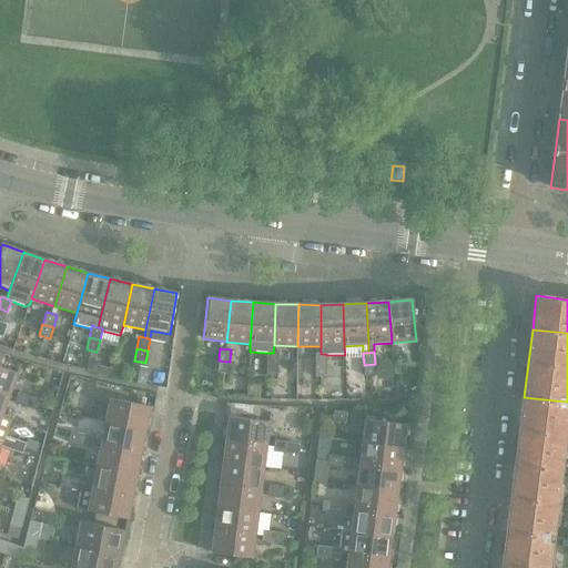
[(279,353),(273,353),(267,353),(267,365),(279,365),(279,353)]
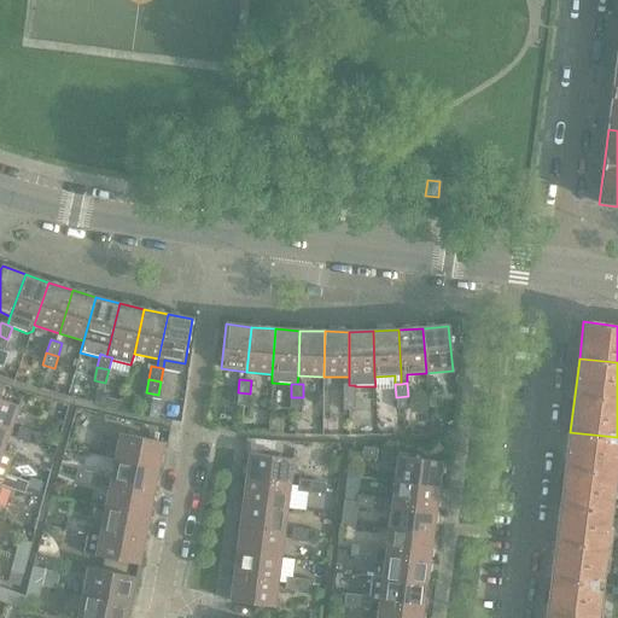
[(355,385),(349,385),(343,385),(343,398),(355,398),(355,386),(355,385)]
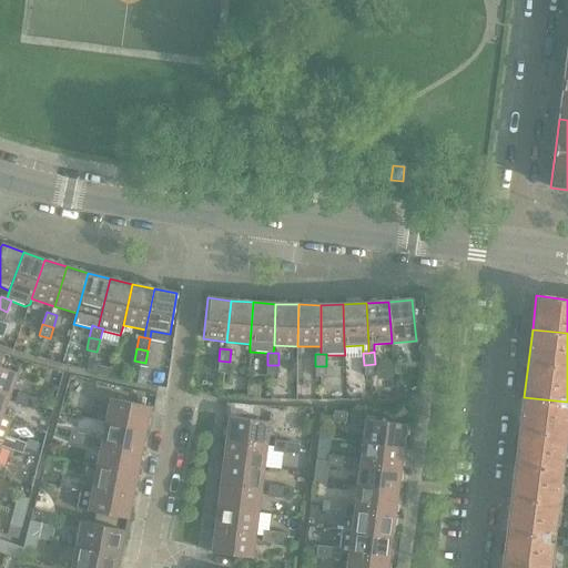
[(230,362),(219,361),(217,373),(229,374),(230,362)]
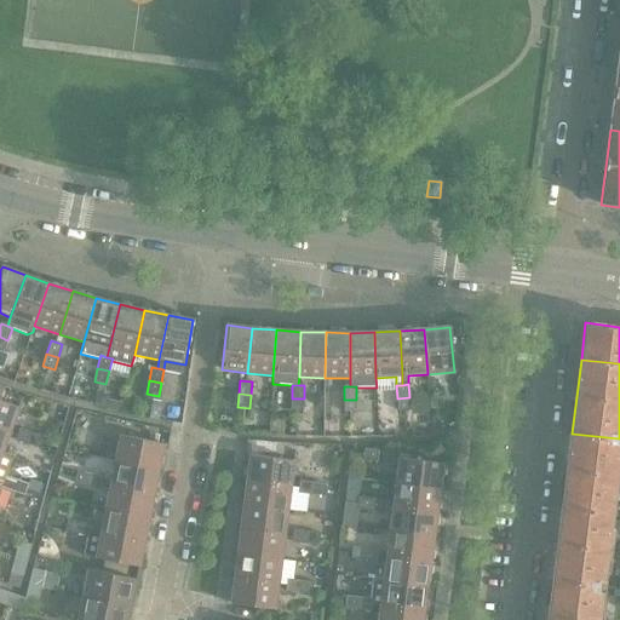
[(430,396),(431,409),(443,408),(442,395),(430,396)]
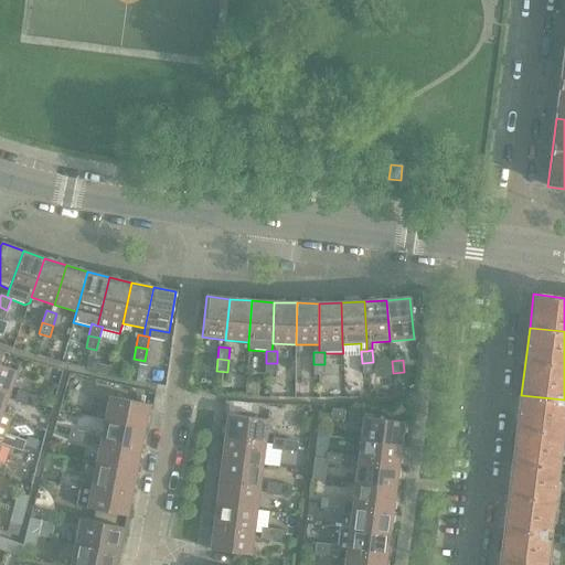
[(373,362),(362,363),(363,375),(374,374),(373,362)]
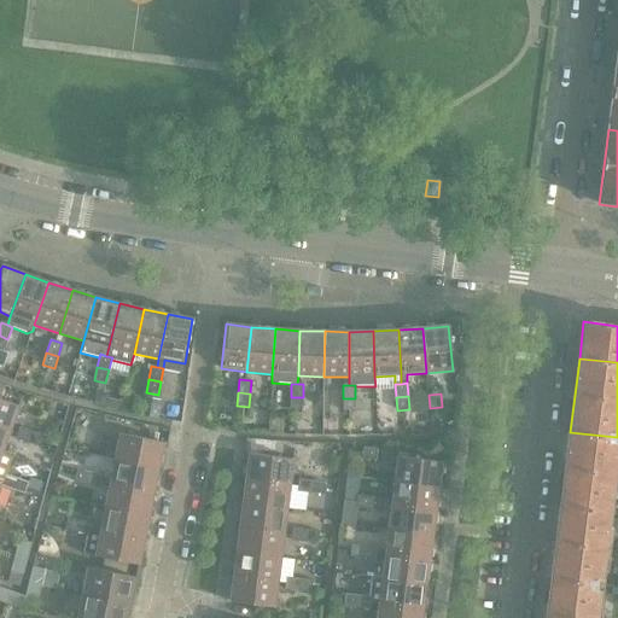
[(303,397),(291,397),(290,410),(302,410),(303,397)]
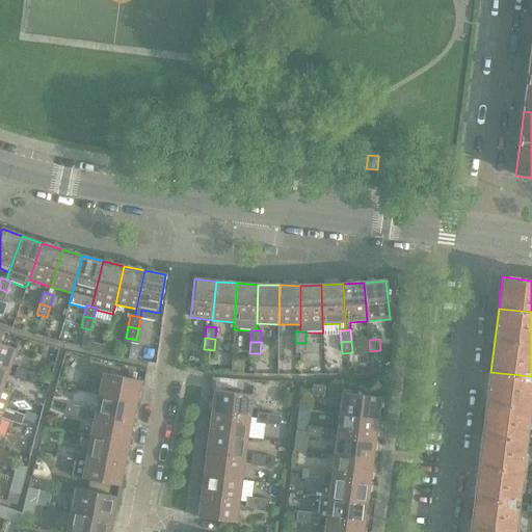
[(306,343),(295,343),(295,354),(306,354),(306,343)]
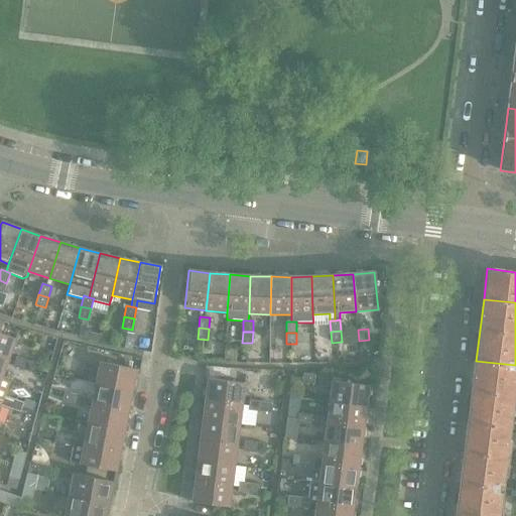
[(0,334),(0,356),(8,360),(15,340),(0,334)]
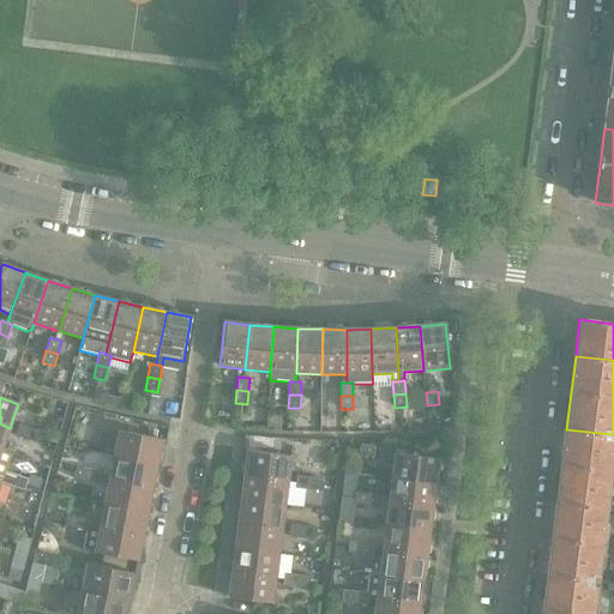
[(157,465),(162,440),(166,426),(145,422),(143,437),(119,432),(114,457),(157,465)]
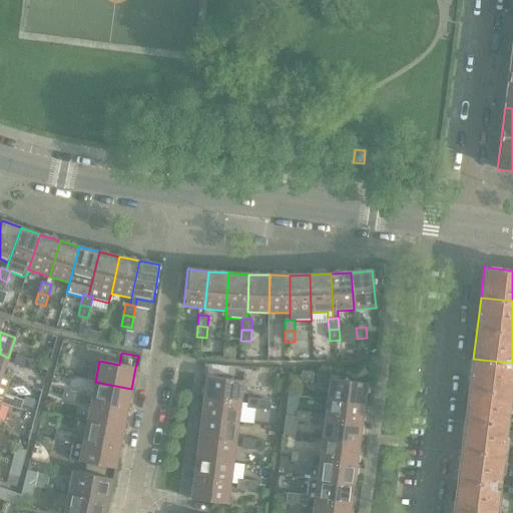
[(0,354),(0,376),(1,377),(8,358),(0,354)]
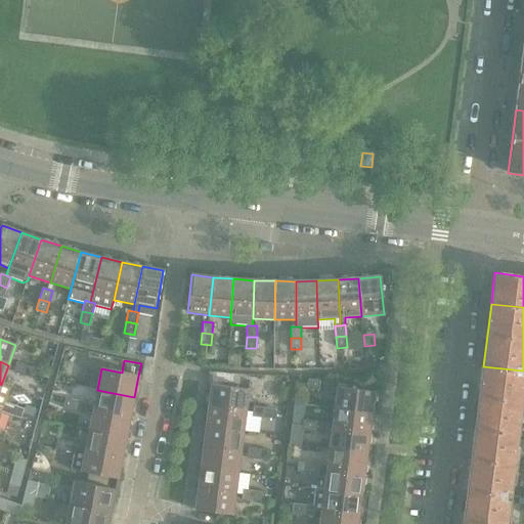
[(13,373),(24,377),(28,366),(17,362),(13,373)]
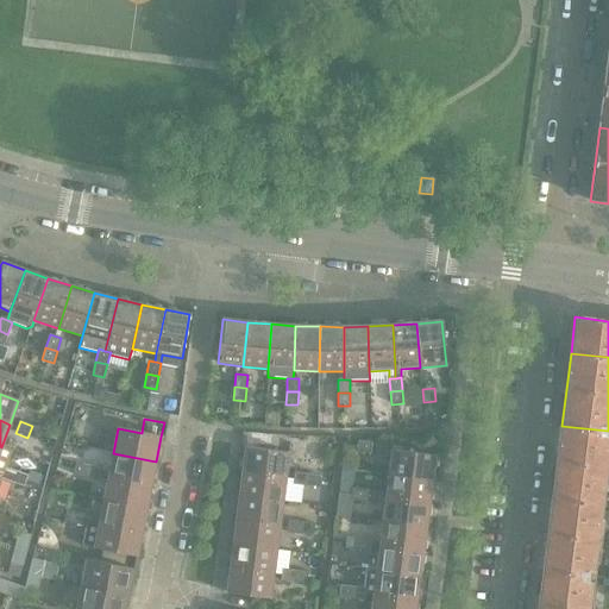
[(32,426),(27,438),(41,441),(44,431),(32,426)]
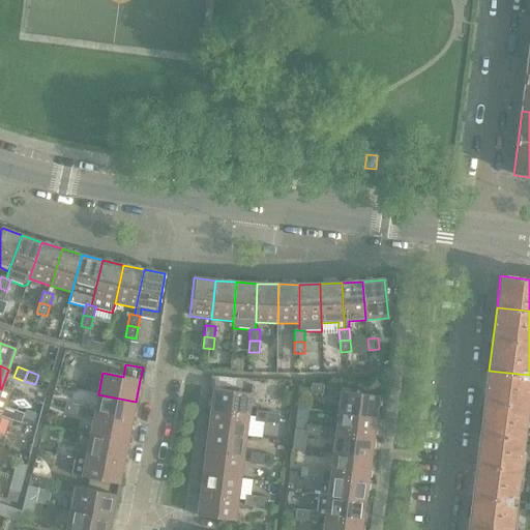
[(529,375),(489,371),(480,433),(524,439),(526,424),(528,425),(529,410),(529,375)]
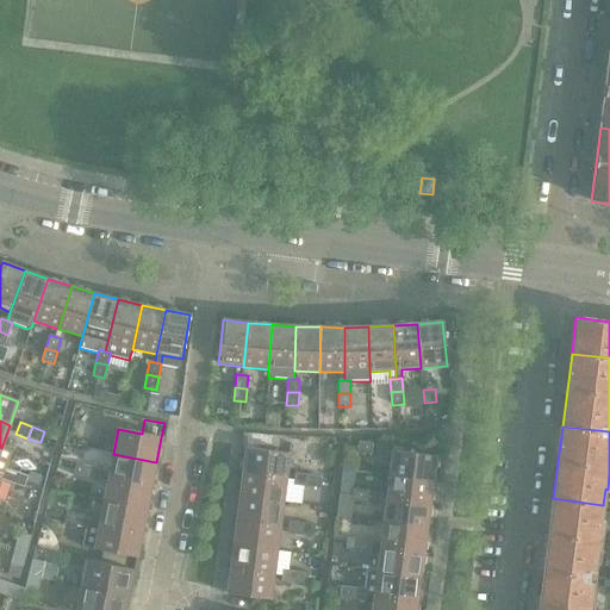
[(372,443),(359,442),(358,454),(371,455),(372,443)]
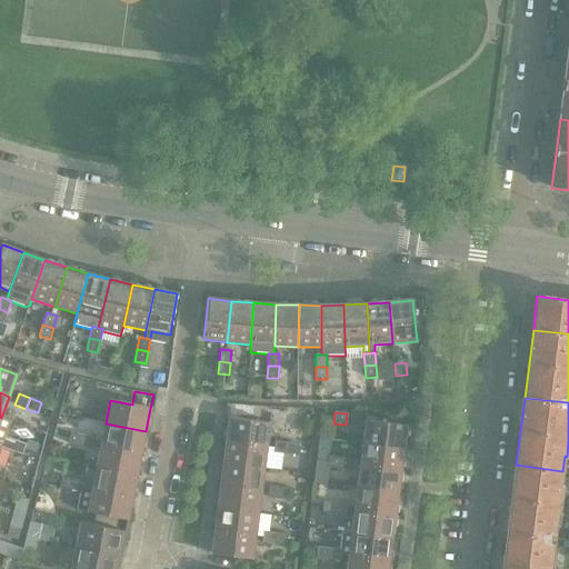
[(0,417),(0,441),(25,450),(27,445),(6,437),(11,421),(1,418),(0,417)]
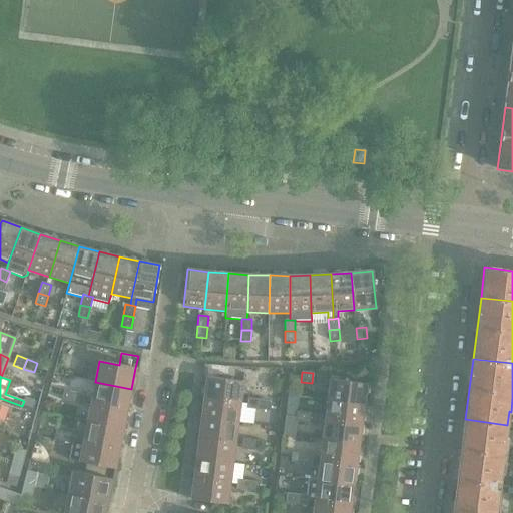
[(206,377),(204,398),(240,403),(243,382),(206,377)]
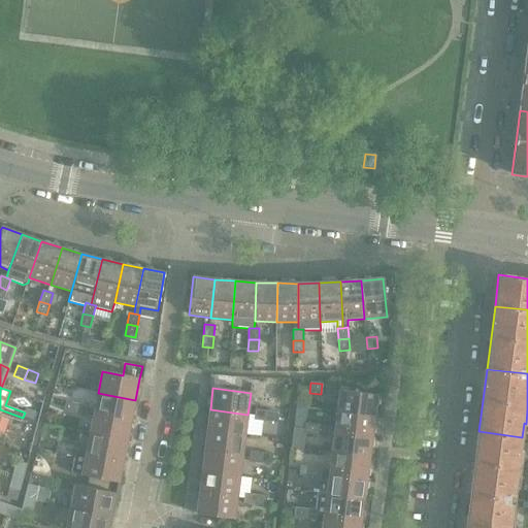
[(340,391),(337,413),(374,417),(377,395),(340,391)]
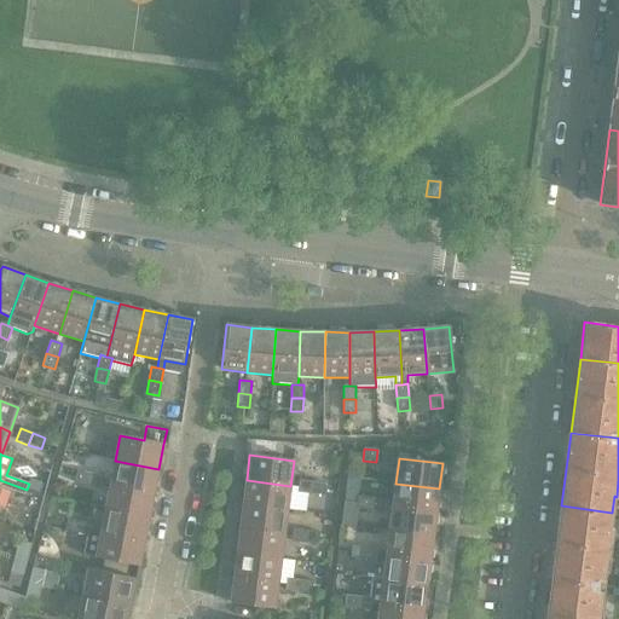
[(158,469),(115,461),(110,485),(154,493),(158,469)]
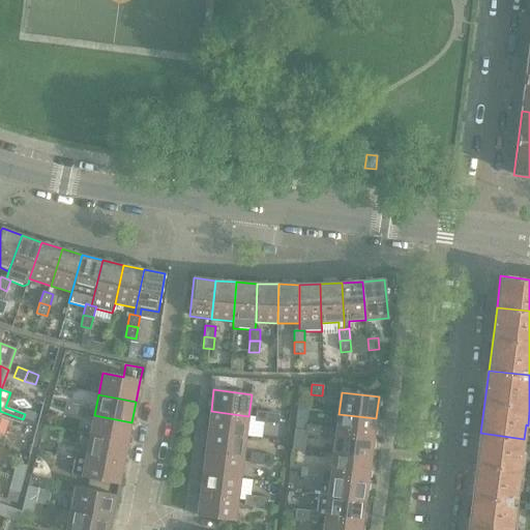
[(77,406),(66,404),(64,414),(75,416),(77,406)]
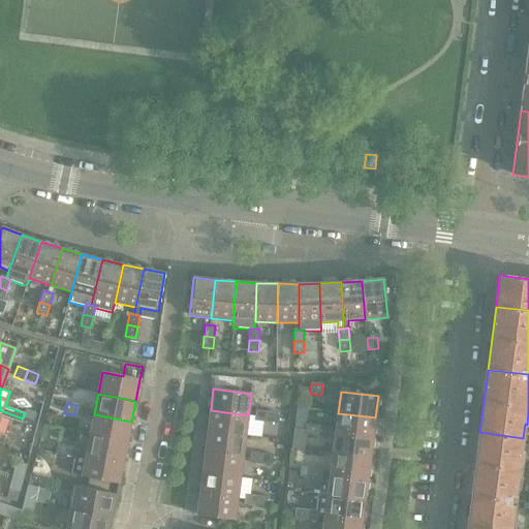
[(88,407),(76,405),(74,415),(86,417),(88,407)]
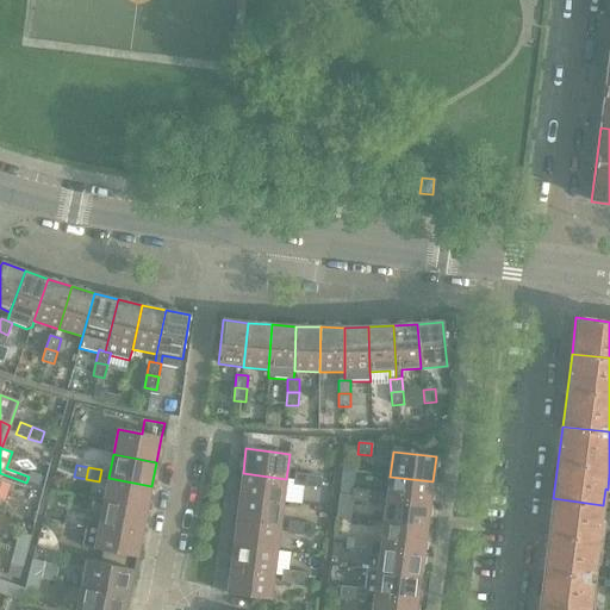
[(0,473),(0,484),(1,480),(24,489),(26,483),(0,473)]
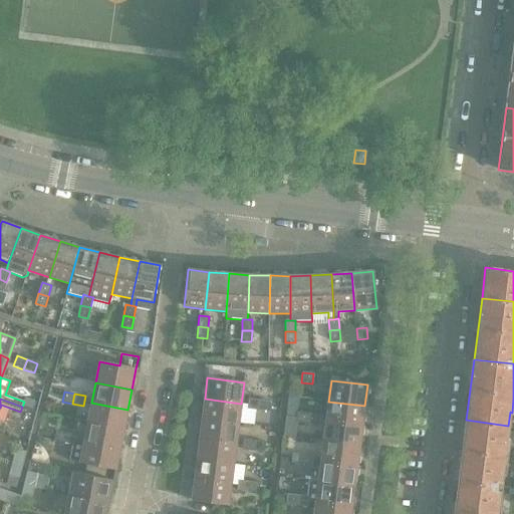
[(241,404),(205,399),(202,419),(238,424),(241,404)]
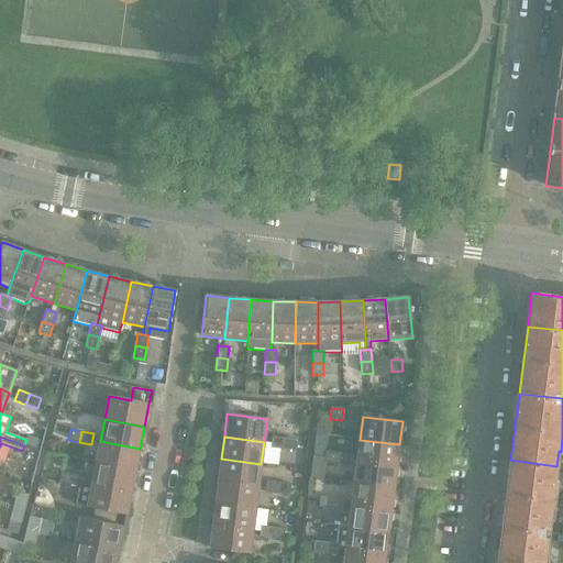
[(26,440),(24,445),(35,449),(37,442),(26,438),(26,440)]
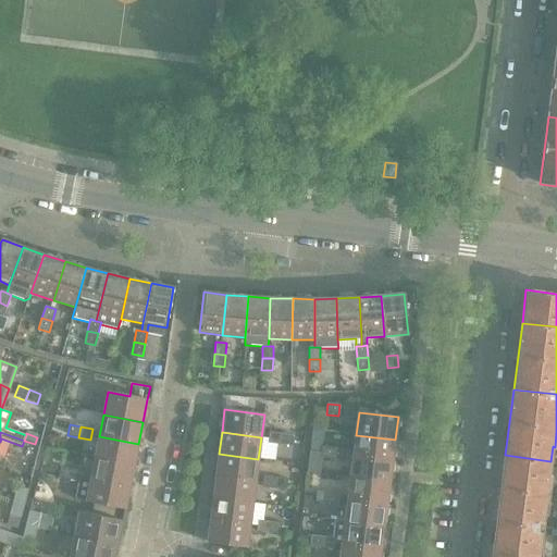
[(268,444),(280,445),(281,434),(270,433),(268,444)]
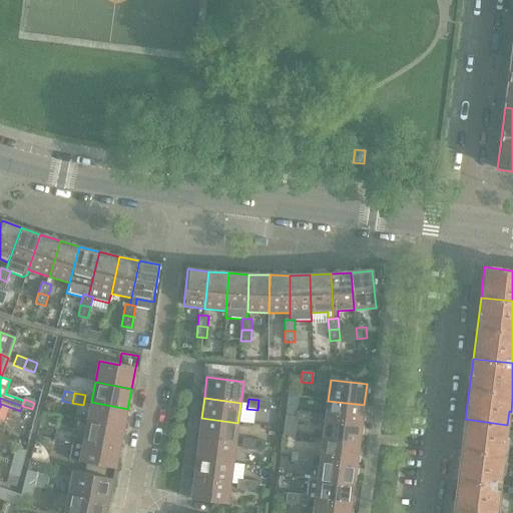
[(270,402),(259,400),(258,410),(269,411),(270,402)]
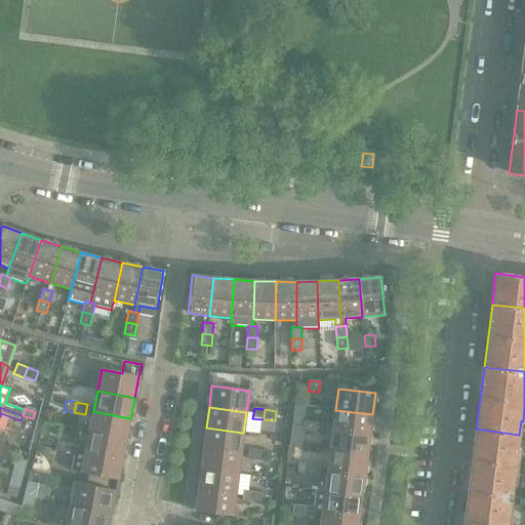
[(372,414),(335,410),(332,431),(370,435),(372,414)]
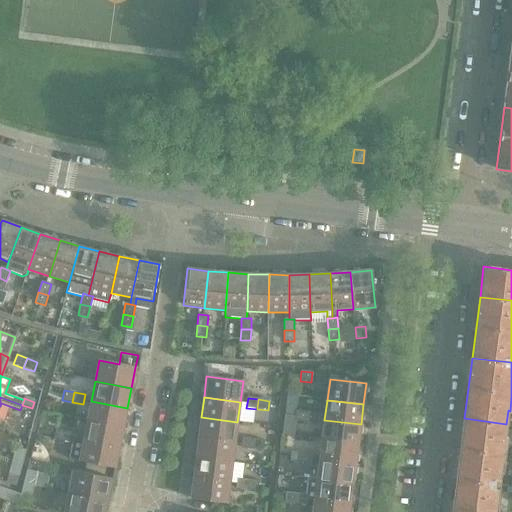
[(127,408),(91,401),(87,421),(123,428),(127,408)]
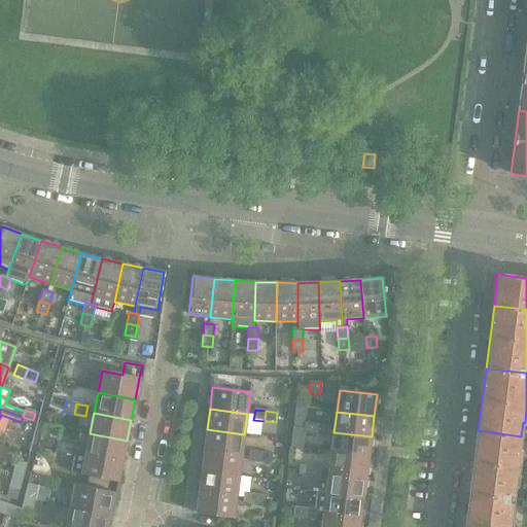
[(315,434),(316,425),(305,423),(293,421),(293,427),(304,428),(304,433),(315,434)]
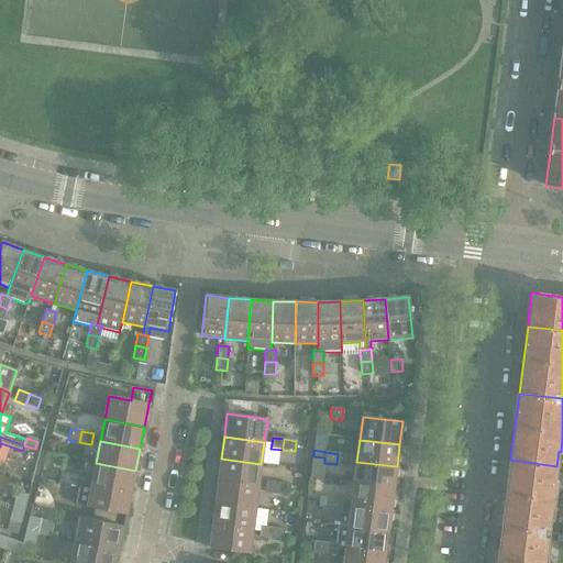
[(350,455),(338,454),(337,464),(348,466),(350,455)]
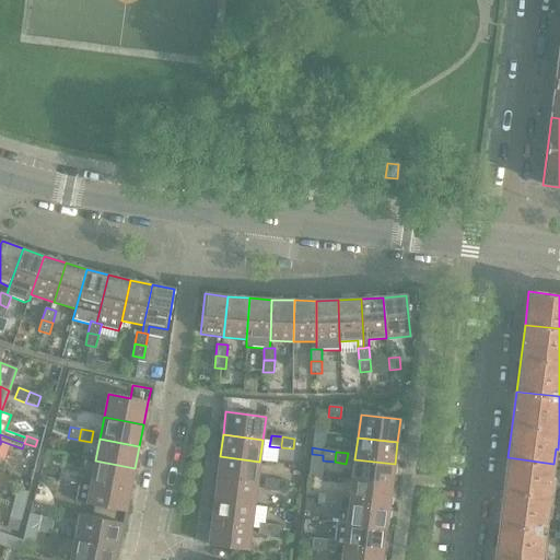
[(259,462),(220,456),(218,479),(257,483),(259,462)]
